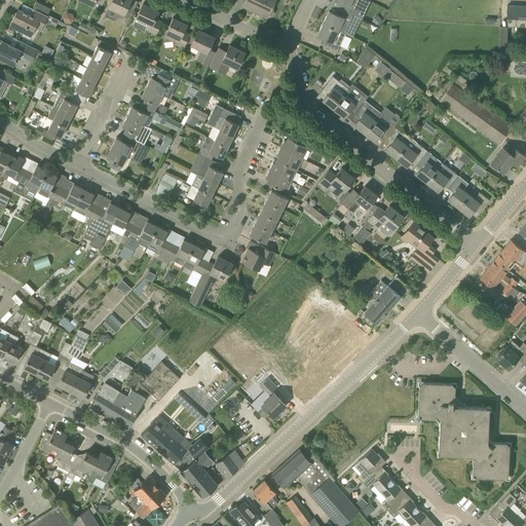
[(126,26),(133,13),(126,10),(130,0),(111,0),(109,6),(118,10),(114,20),(126,26)]
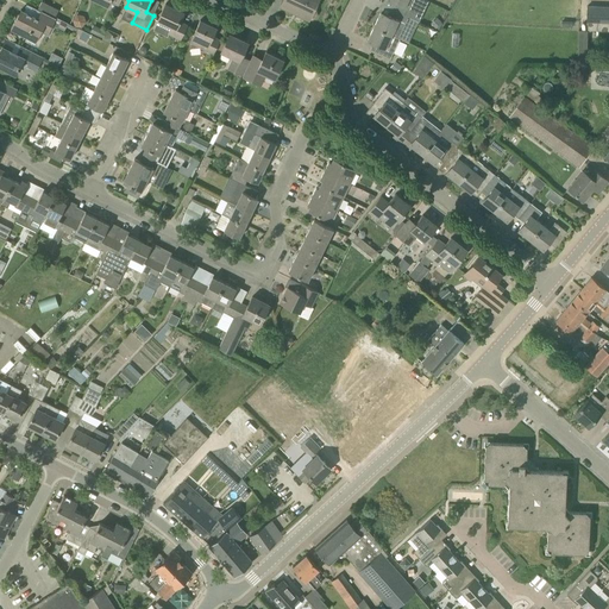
[(309,19),(318,0),(284,0),(282,6),(309,19)]
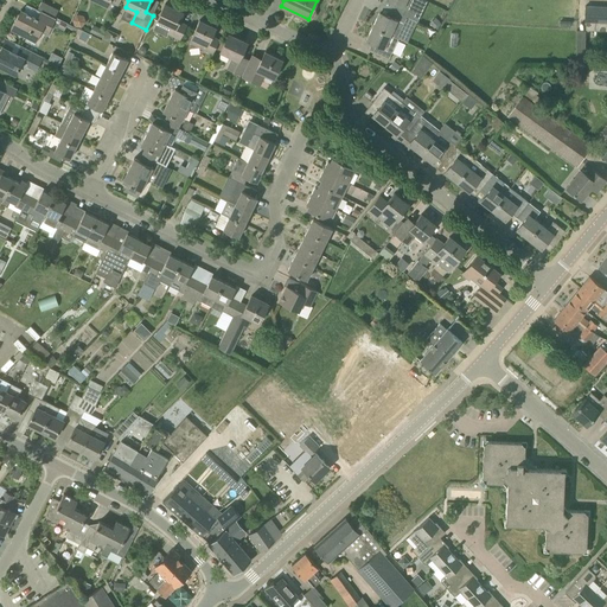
[(409,18),(415,4),(417,4),(419,0),(389,0),(395,2),(391,10),(409,18)]
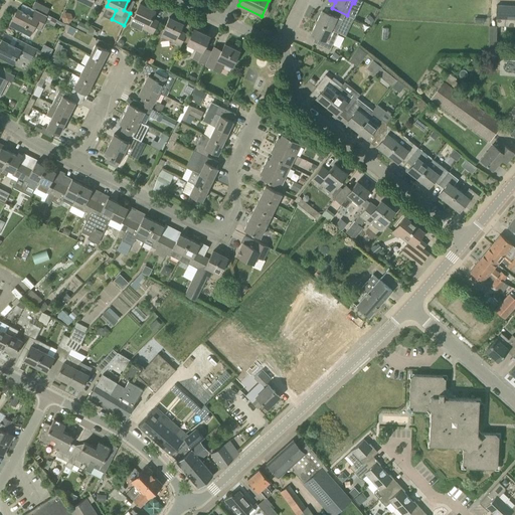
[(153,33),(159,21),(152,18),(156,10),(140,3),(134,17),(145,22),(142,28),(153,33)]
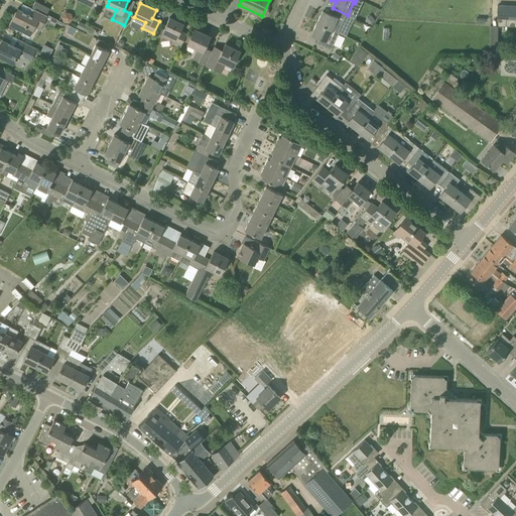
[(49,8),(42,4),(39,11),(46,14),(49,8)]
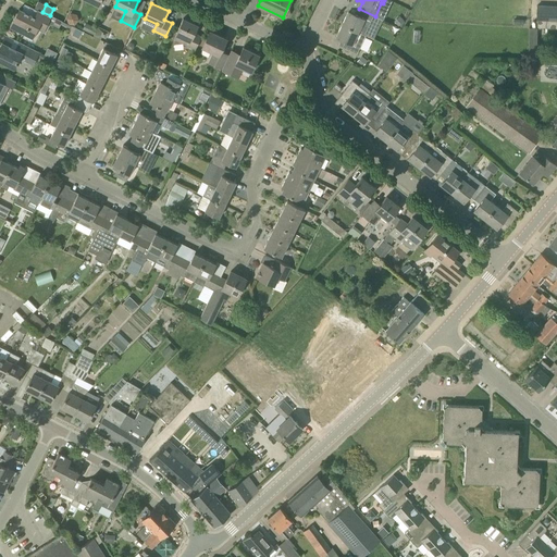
[(556,5),(537,5),(537,20),(537,27),(546,27),(546,21),(556,20),(556,5)]
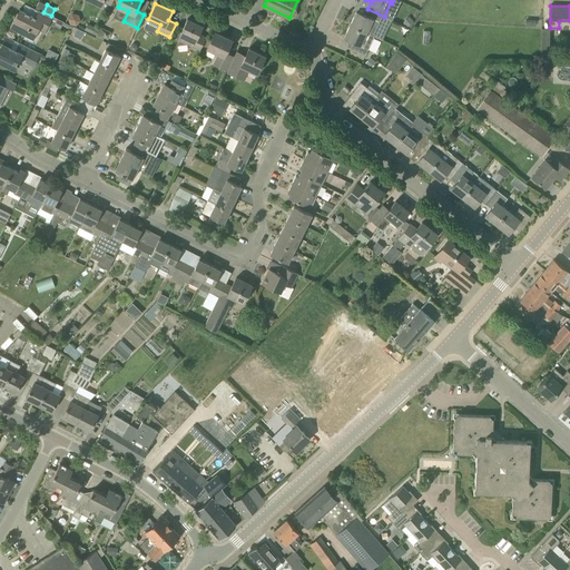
[(39,28),(46,31),(53,16),(51,16),(43,12),(39,10),(36,17),(20,9),(10,27),(27,36),(26,38),(32,41),(33,39),(35,39),(39,28)]
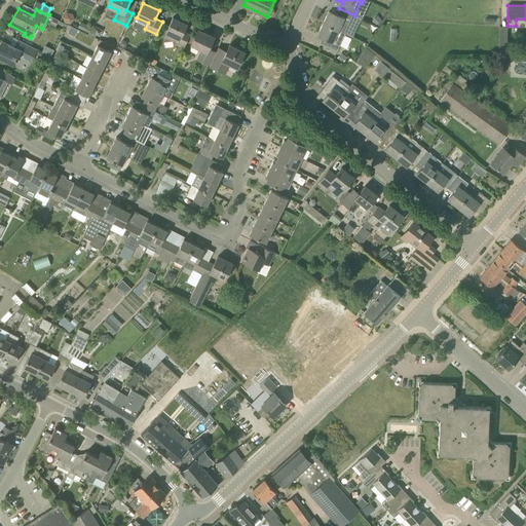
[(354,15),(339,8),(336,13),(329,10),(324,23),(346,33),(348,32),(349,29),(349,27),(354,15)]
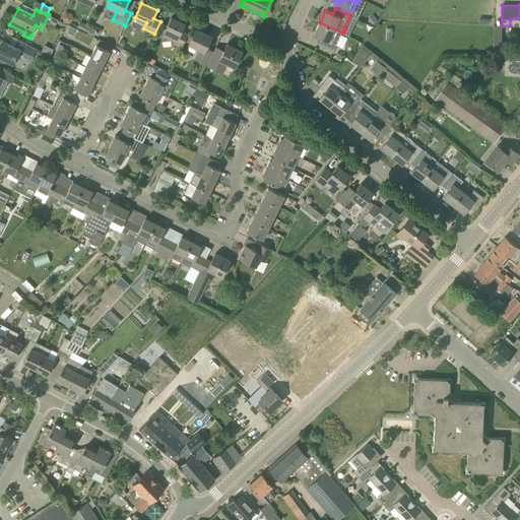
[(68,22),(72,15),(65,11),(60,18),(68,22)]
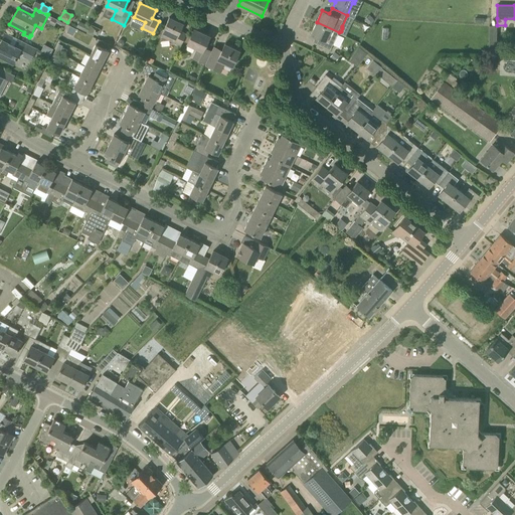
[(52,17),(49,22),(54,25),(56,21),(57,19),(52,17)]
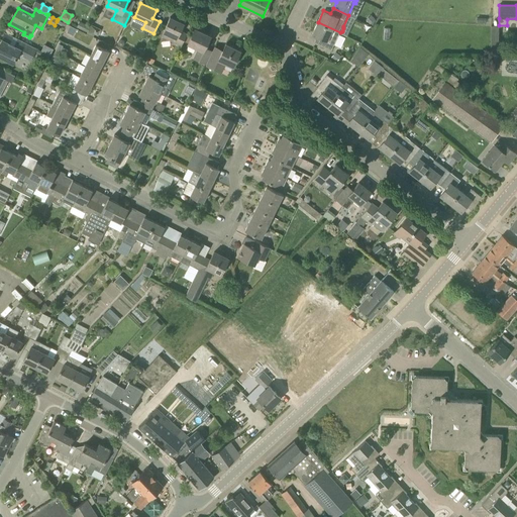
[(182,45),(187,33),(181,30),(185,23),(170,17),(162,35),(163,36),(163,40),(170,39),(182,45)]
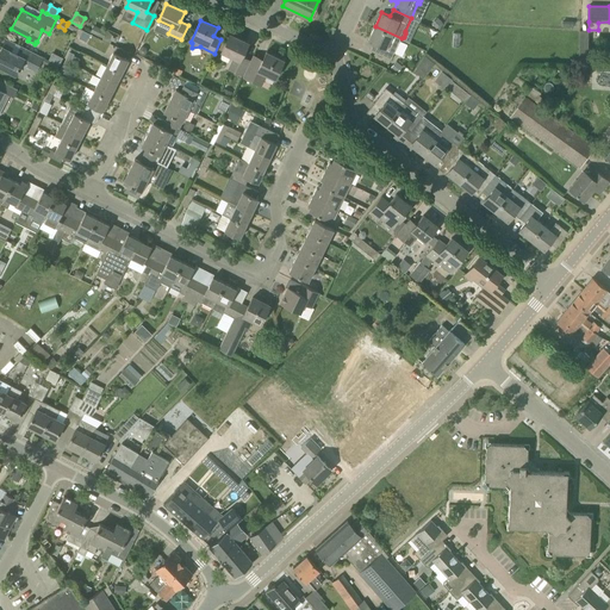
[(106,30),(94,24),(91,32),(104,38),(106,30)]
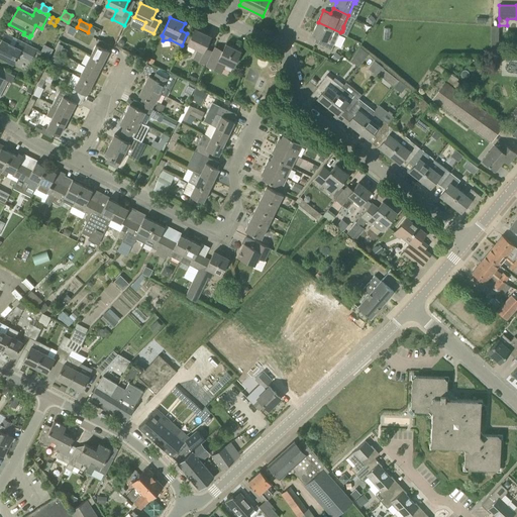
[(331,50),(334,44),(339,34),(340,32),(318,22),(312,34),(319,37),(316,43),(331,50)]
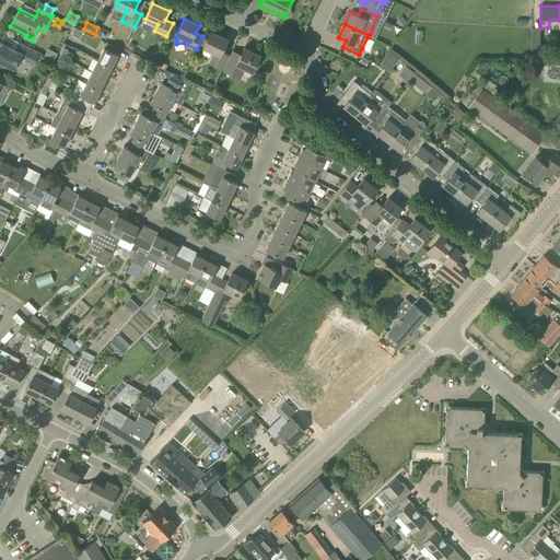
[(106,38),(109,32),(98,26),(97,27),(95,35),(94,36),(101,39),(103,36),(106,38)]
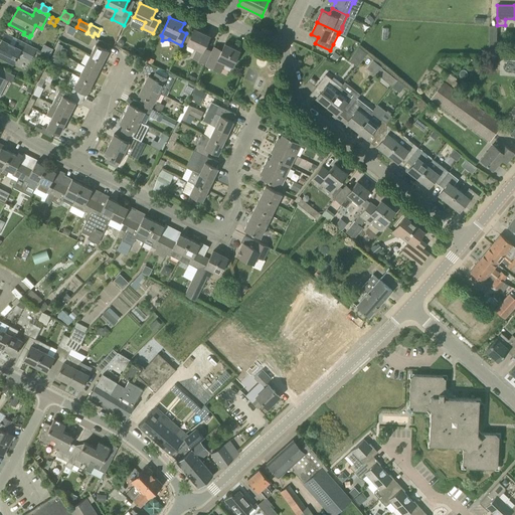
[(206,63),(212,50),(204,47),(210,35),(194,28),(187,43),(197,48),(193,57),(206,63)]
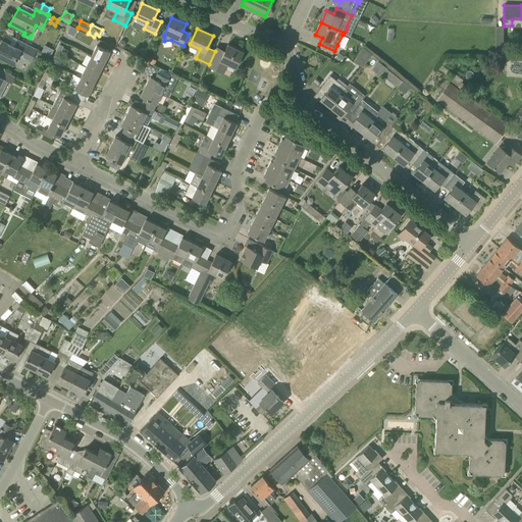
[(14,46),(2,39),(0,43),(0,50),(1,51),(0,52),(0,58),(13,65),(19,55),(32,61),(37,49),(17,39),(14,46)]
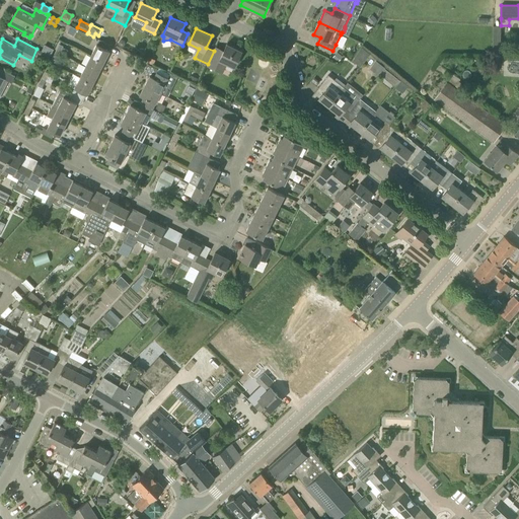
[(105,58),(109,51),(108,50),(96,44),(93,52),(105,58)]
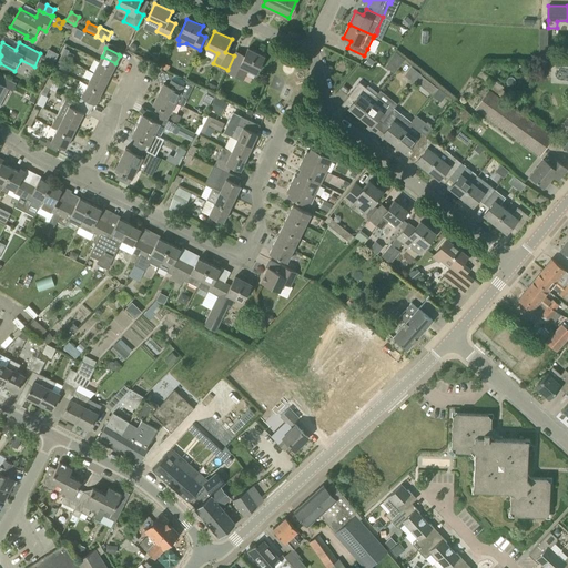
[(256,73),(265,56),(249,48),(243,60),(234,56),(227,70),(226,71),(243,80),(249,70),(256,73)]
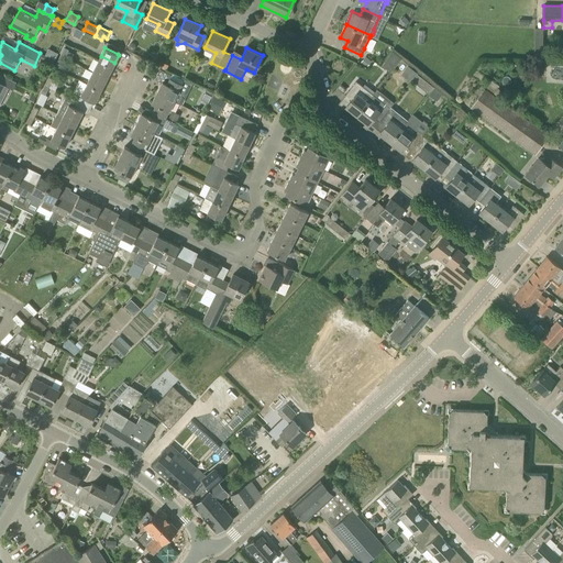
[(392,51),(384,61),(394,68),(400,58),(392,51)]
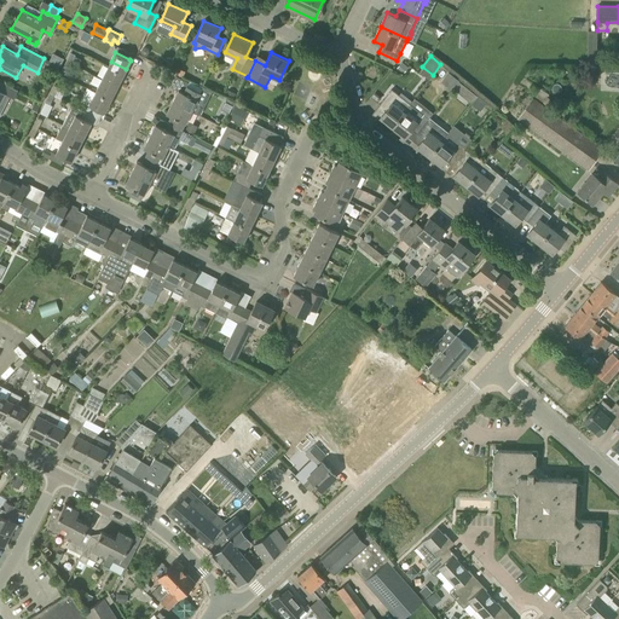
[(119,84),(126,69),(111,62),(104,75),(119,84)]
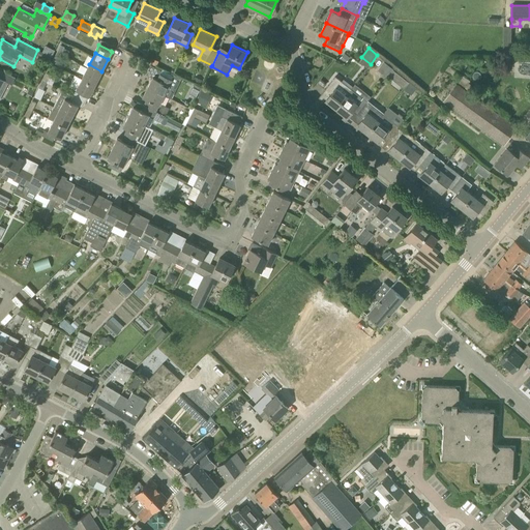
[(384,61),(378,70),(387,77),(388,75),(390,72),(390,71),(393,68),(384,61)]
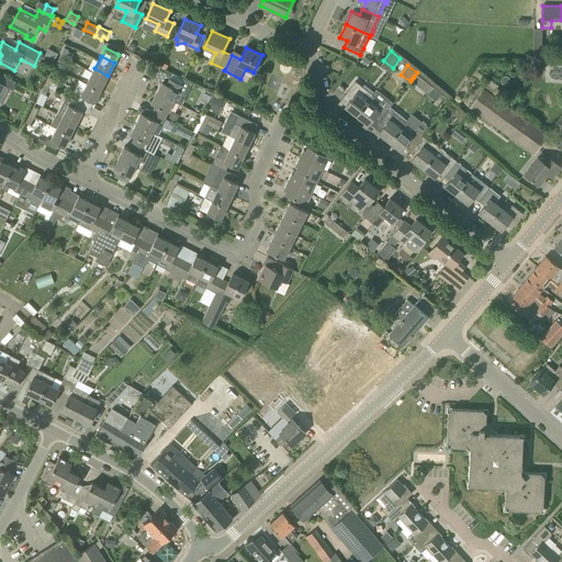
[(101,89),(108,76),(94,68),(87,81),(101,89)]
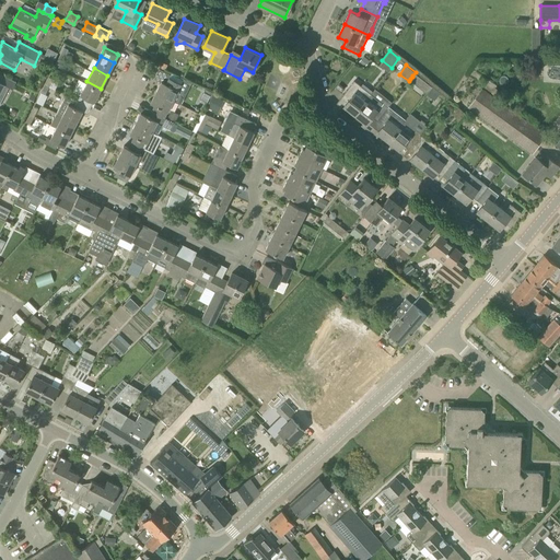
[(529,68),(528,77),(538,77),(538,68),(529,68)]
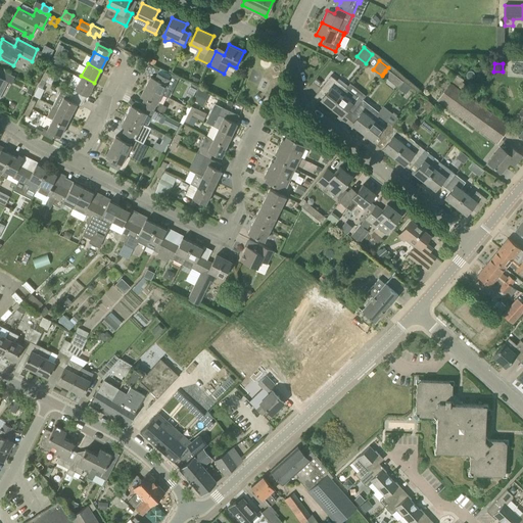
[(0,76),(0,87),(4,89),(8,81),(12,83),(15,77),(3,70),(0,76)]
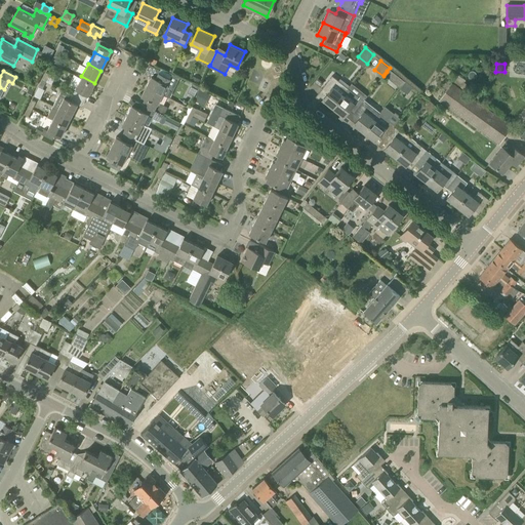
[(167,84),(170,78),(159,73),(157,76),(154,81),(150,79),(147,86),(162,94),(169,97),(172,91),(171,87),(167,84)]
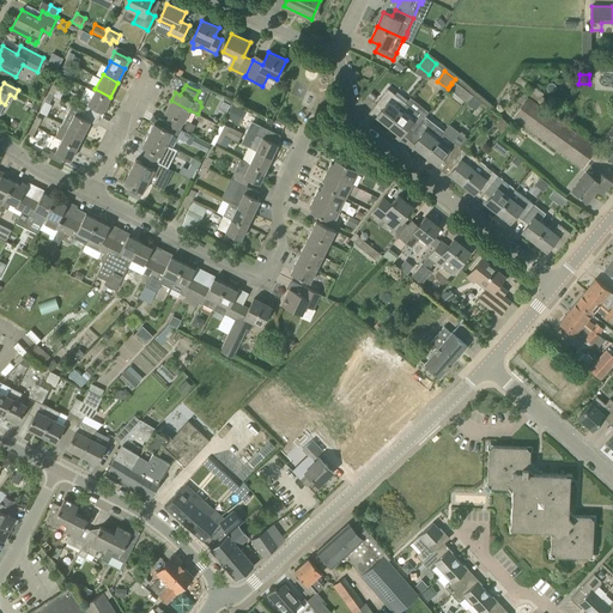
[(103,111),(110,97),(95,89),(87,104),(103,111)]
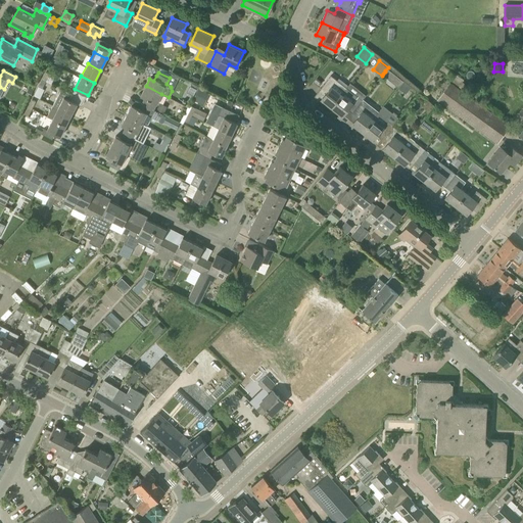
[(332,107),(342,94),(336,90),(341,84),(331,76),(321,88),(326,93),(321,99),(332,107)]
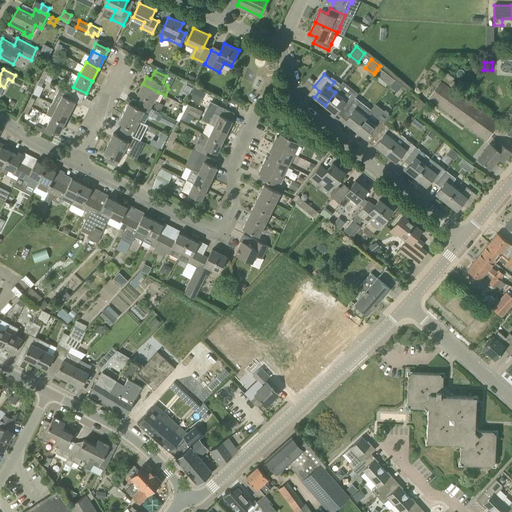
[(45,79),(41,77),(37,85),(41,86),(43,83),(46,86),(48,82),(45,79)]
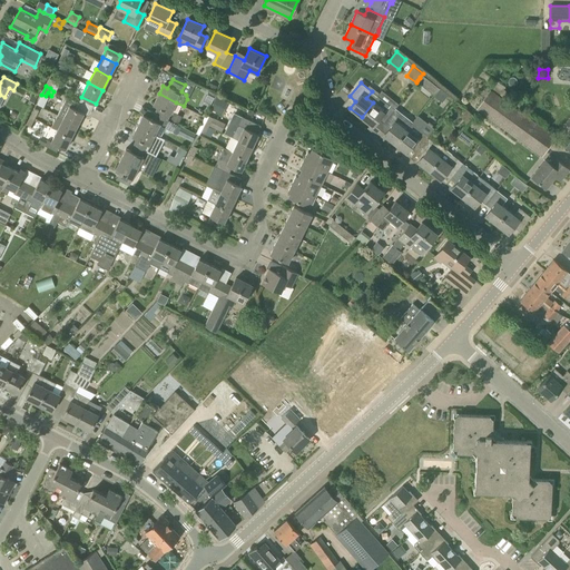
[(448,95),(440,89),(434,96),(442,102),(448,95)]
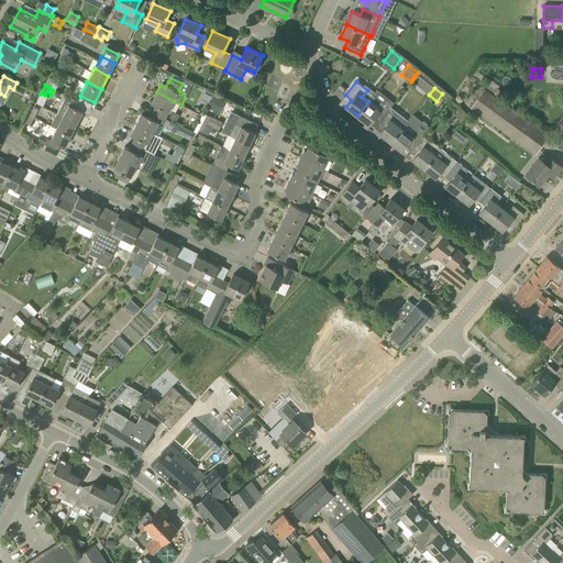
[(536,153),(549,134),(484,88),(471,108),(536,153)]
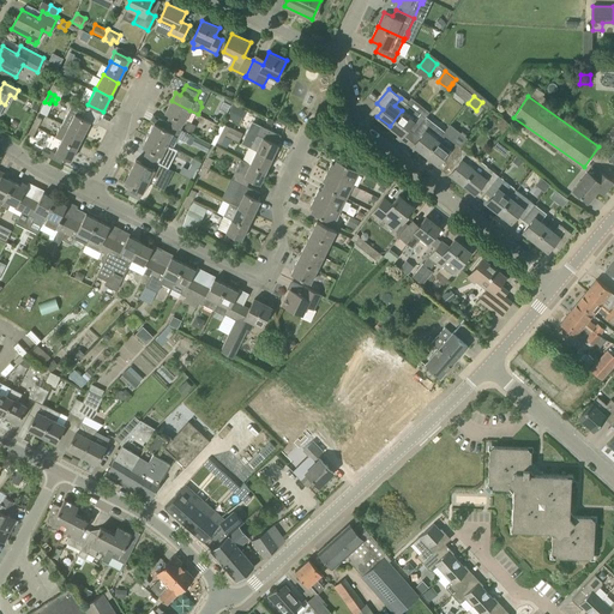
[(224,97),(220,108),(228,112),(233,101),(224,97)]
